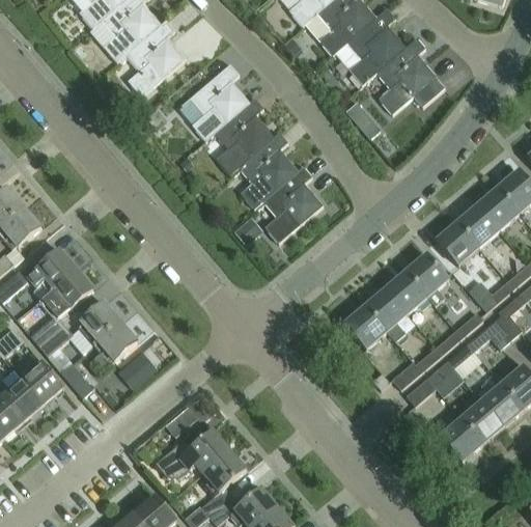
[(93,28),(102,21),(124,0),(89,0),(91,2),(80,11),(93,28)]
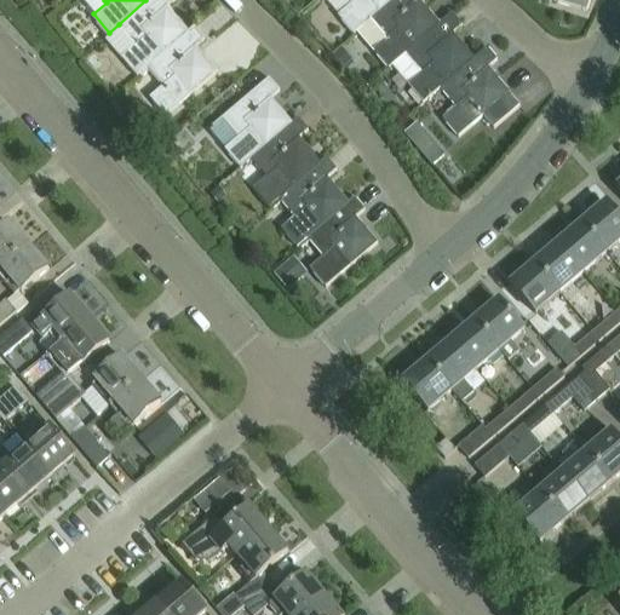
[(137,73),(148,64),(188,28),(167,3),(170,0),(145,0),(119,24),(109,33),(105,35),(137,73)]
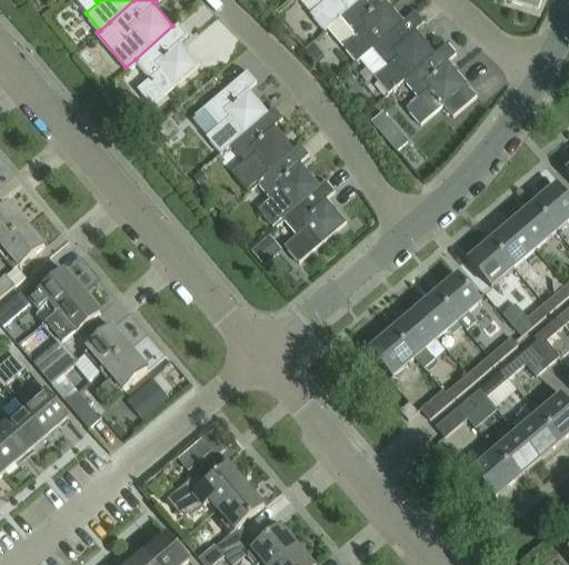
[(327,26),(339,15),(356,0),(321,0),(309,10),(323,27),(326,25),(327,26)]
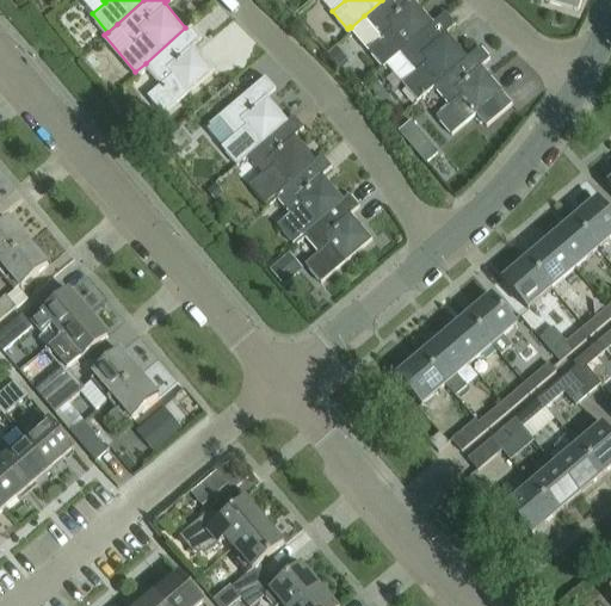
[(433,19),(432,19),(415,0),(382,0),(364,16),(351,28),(382,63),(384,61),(433,19)]
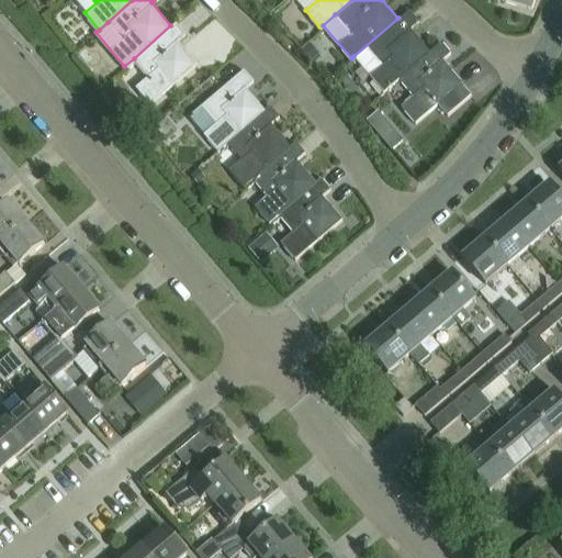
[(430,49),(429,49),(411,26),(418,19),(409,8),(397,18),(398,18),(353,56),(382,89),(397,76),(398,77),(430,49)]
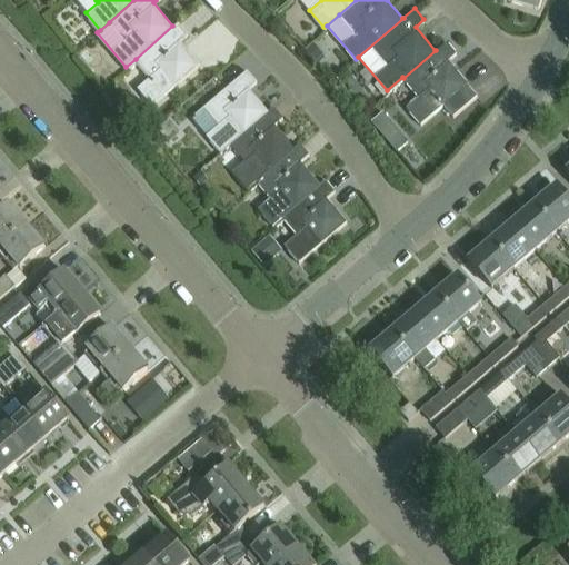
[(152,103),(199,63),(179,39),(188,32),(178,21),(172,26),(136,59),(150,75),(137,86),(152,103)]
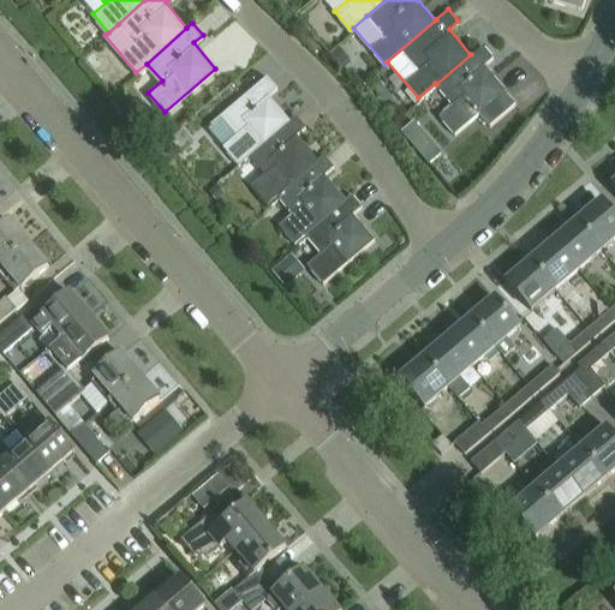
[(489,124),(515,101),(505,89),(506,89),(484,63),(493,55),(482,43),(470,54),(471,54),(436,84),(452,102),(437,114),(453,133),(478,112),(489,124)]
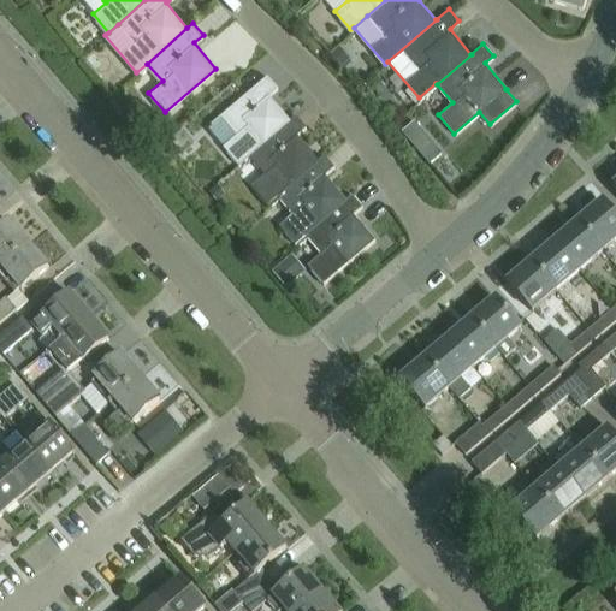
[(94,65),(102,59),(94,48),(87,53),(94,65)]
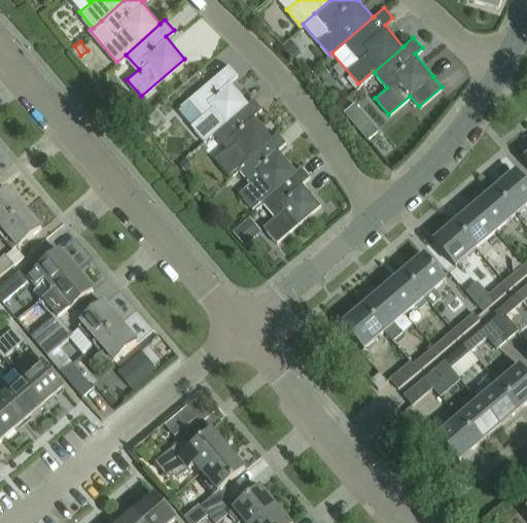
[(190,124),(204,139),(247,101),(230,80),(238,73),(229,63),(179,105),(180,106),(177,108),(190,124)]
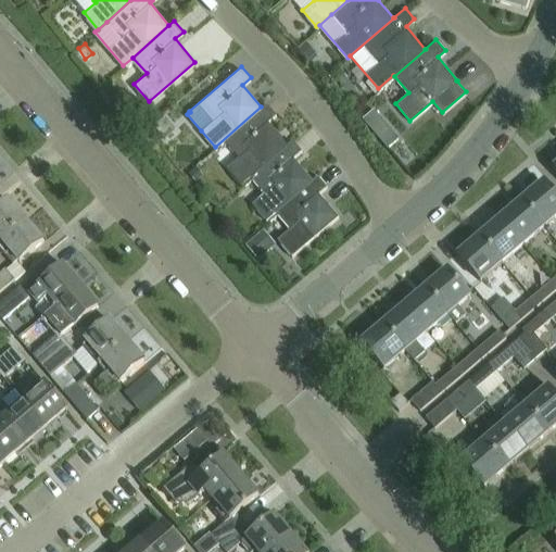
[(287,142),(268,121),(276,113),(266,102),(261,107),(215,147),(216,148),(225,140),(239,157),(227,166),(241,184),(243,182),(242,180),(287,142)]
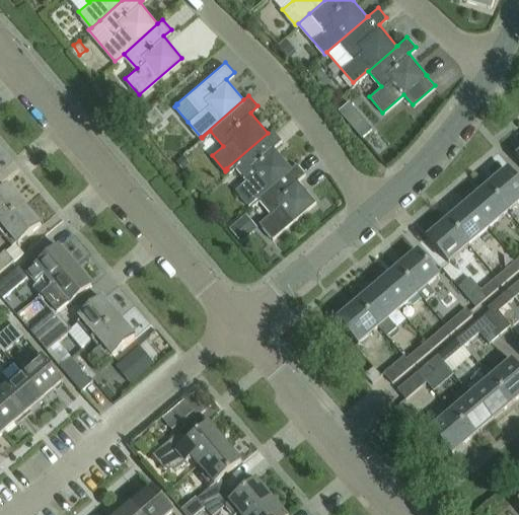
[(291,166),(274,146),(281,139),(273,129),(268,133),(226,168),(227,169),(228,170),(235,165),(246,178),(235,189),(248,204),(256,197),(291,166)]
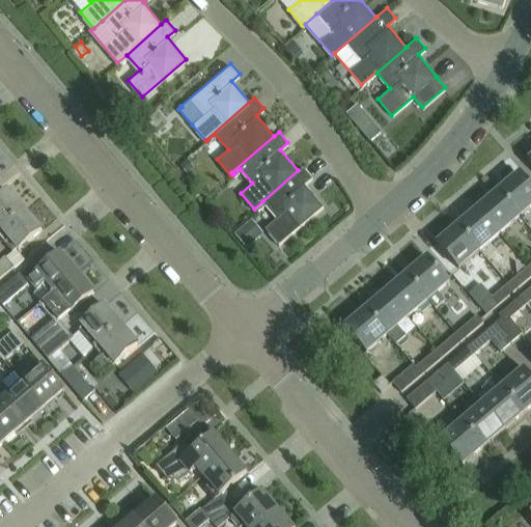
[(323,205),(304,183),(312,176),(303,166),(298,170),(262,201),(254,209),(256,207),(257,209),(264,203),(277,217),(264,227),(278,243),(323,205)]
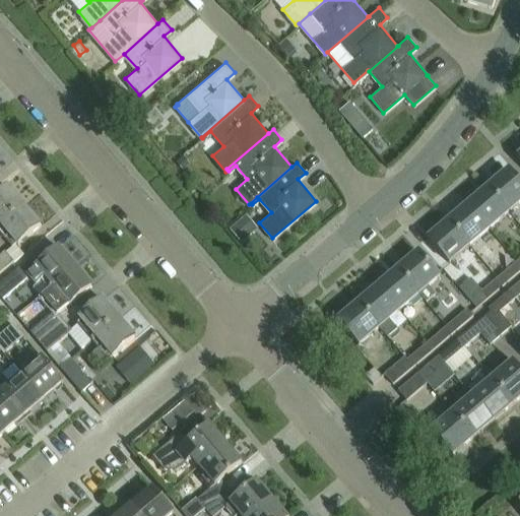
[(519,181),(508,167),(488,184),(509,209),(519,199),(519,181)]
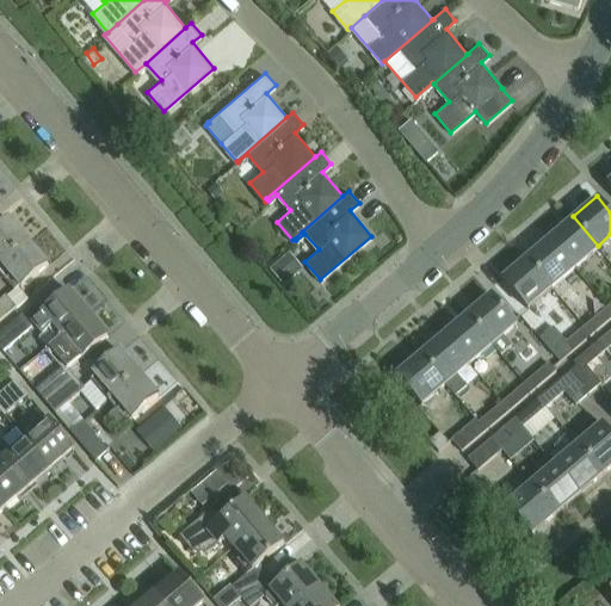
[(8,216),(0,222),(0,263),(29,240),(8,216)]
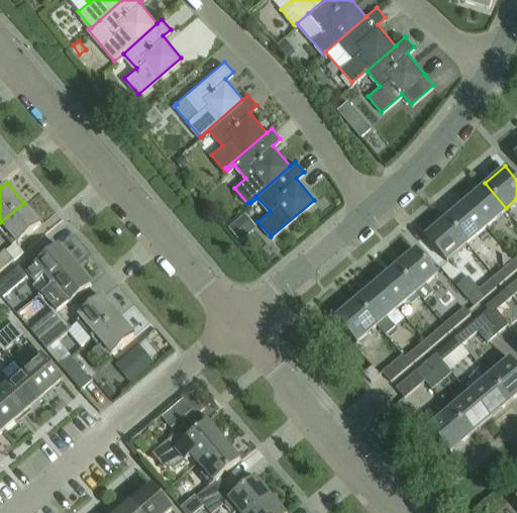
[(466,200),(487,225),(506,208),(485,183),(466,200)]
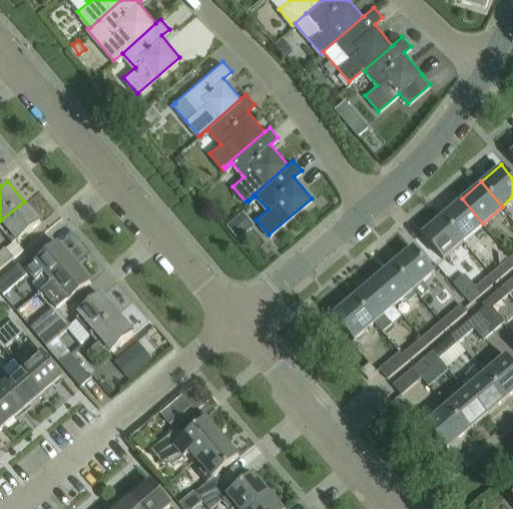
[(463,239),(483,223),(462,198),(442,215),(463,239)]
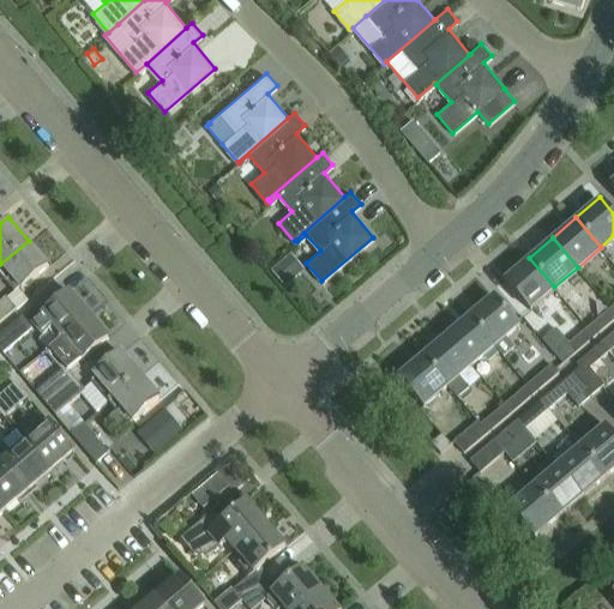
[(47,263),(29,241),(0,264),(0,271),(16,289),(47,263)]
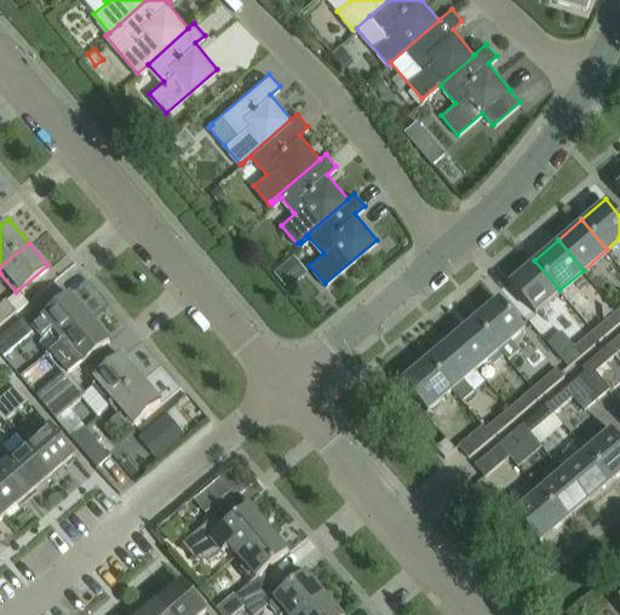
[(535,310),(560,289),(534,260),(510,281),(526,299),(535,310)]
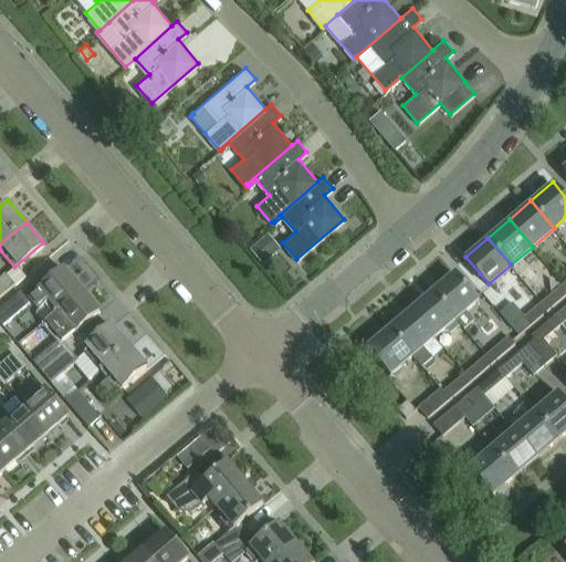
[(53,313),(83,288),(64,266),(34,291),(28,297),(38,308),(35,310),(43,320),(52,312),(53,313)]
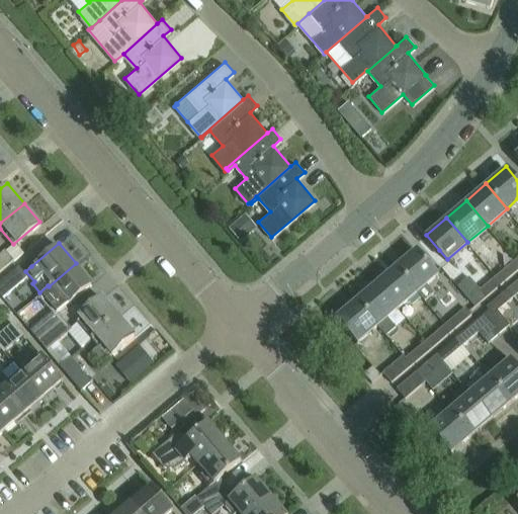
[(4,247),(0,250),(0,268),(13,258),(5,248),(4,247)]
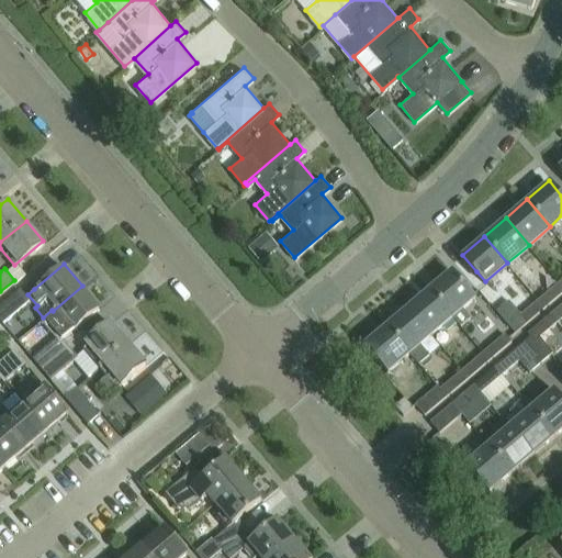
[(451,269),(430,288),(452,314),(460,324),(470,315),(462,305),(474,297),(465,286),(451,269)]
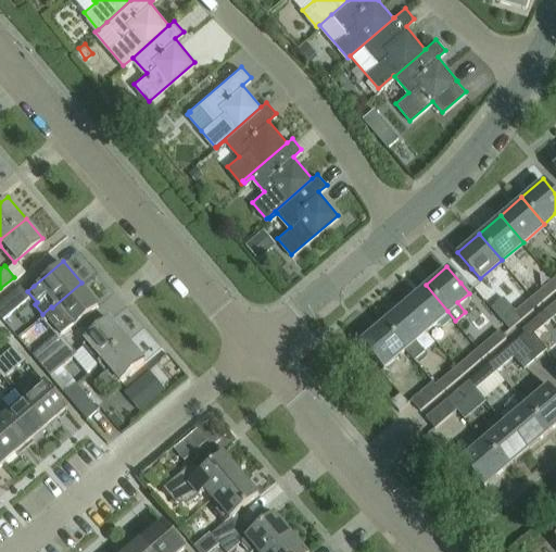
[(539,303),(555,288),(555,280),(553,277),(531,296),(539,303)]
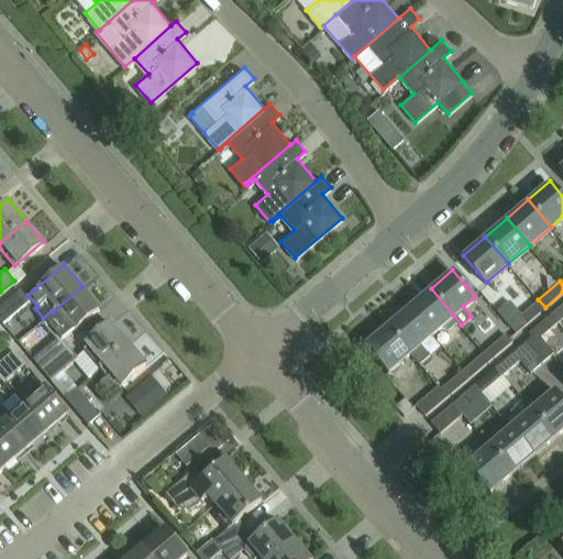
[(73,329),(99,307),(83,286),(53,311),(59,318),(48,328),(56,336),(59,333),(61,335),(68,329),(70,327),(73,329)]
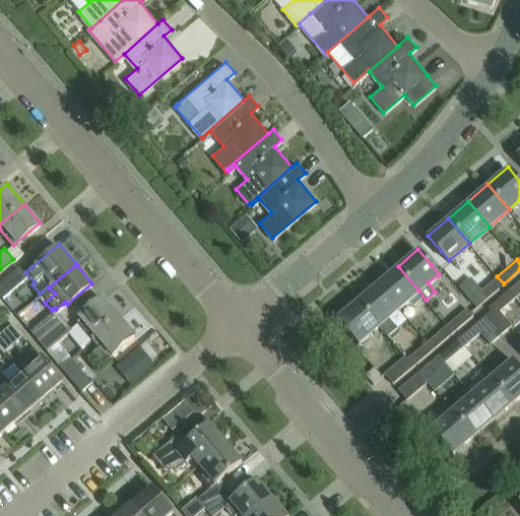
[(0,294),(2,297),(27,275),(18,265),(0,280),(0,294)]
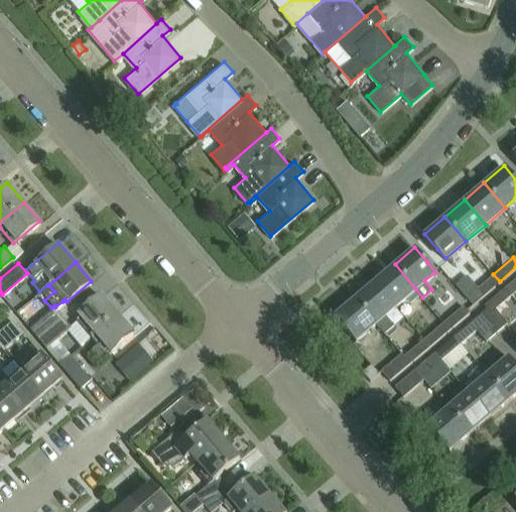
[(396,305),(415,288),(395,264),(375,281),(396,305)]
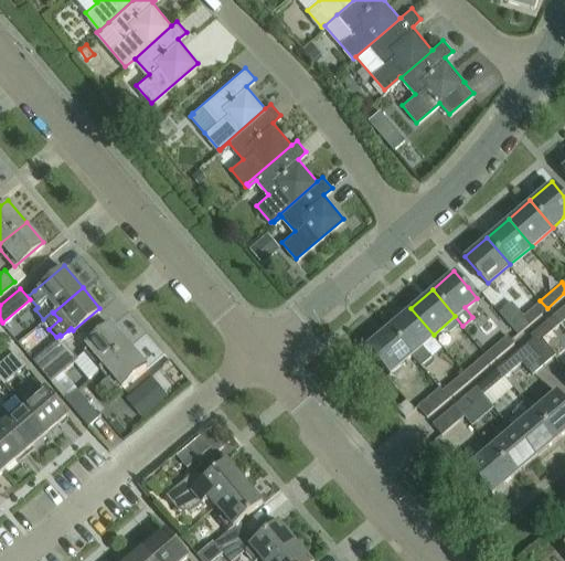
[(511,298),(499,309),(519,332),(547,308),(540,300),(524,314),(511,298)]
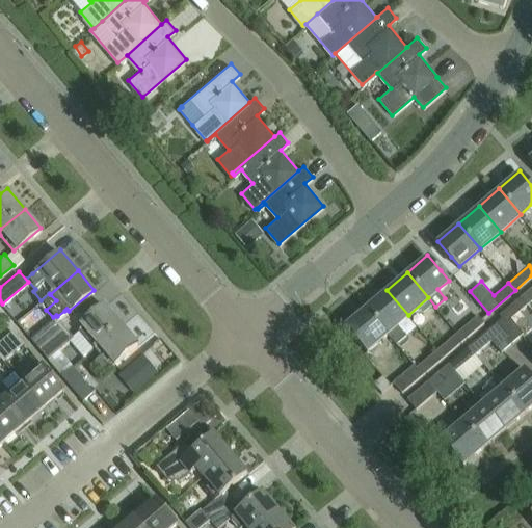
[(526,302),(531,297),(531,284),(520,295),(526,302)]
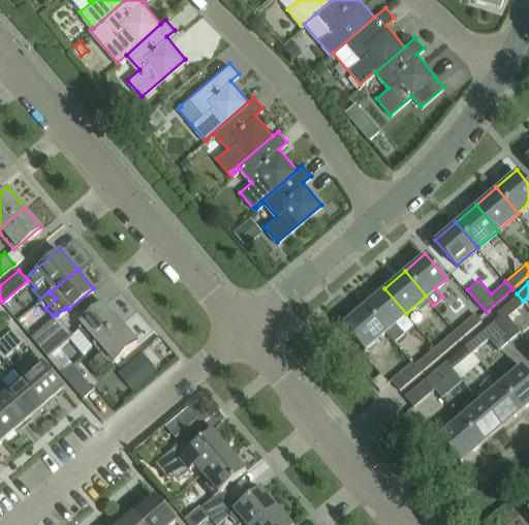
[(394,340),(403,331),(396,321),(406,313),(384,288),(364,305),(394,340)]
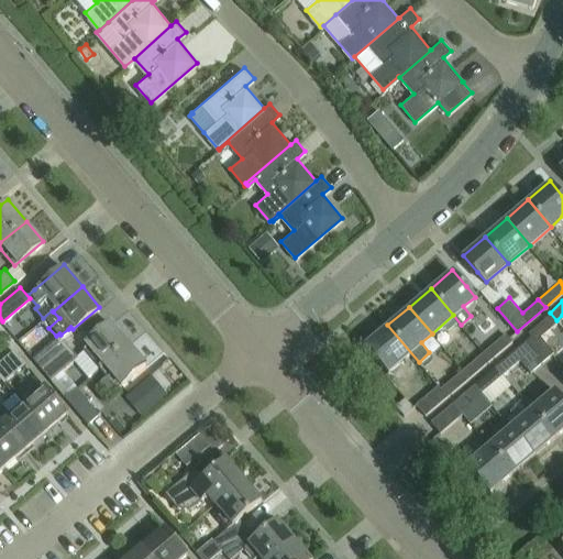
[(541,360),(553,350),(540,335),(556,320),(550,313),(528,330),(531,333),(525,340),(541,360)]
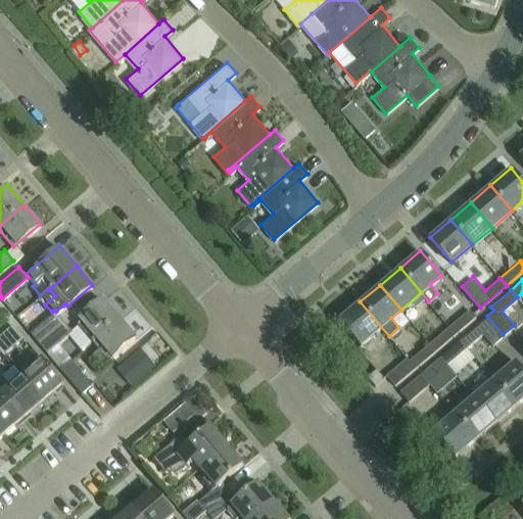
[(92,340),(120,317),(102,297),(80,317),(82,319),(78,323),(72,328),(73,330),(69,332),(83,347),(92,339),(92,340)]
